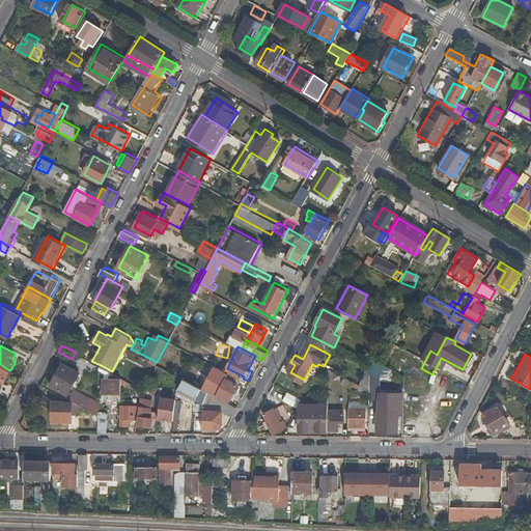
[(74,367),(63,362),(52,384),(68,392),(71,388),(74,382),(77,375),(79,373),(73,369),(74,367)]
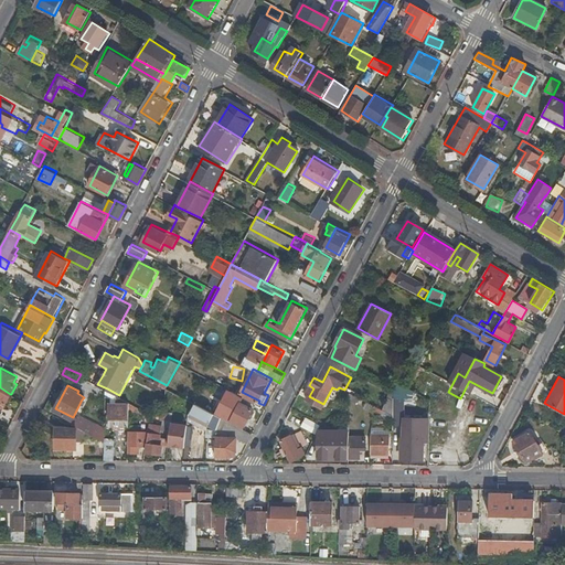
[(385,386),(384,409),(393,415),(393,391),(385,386)]
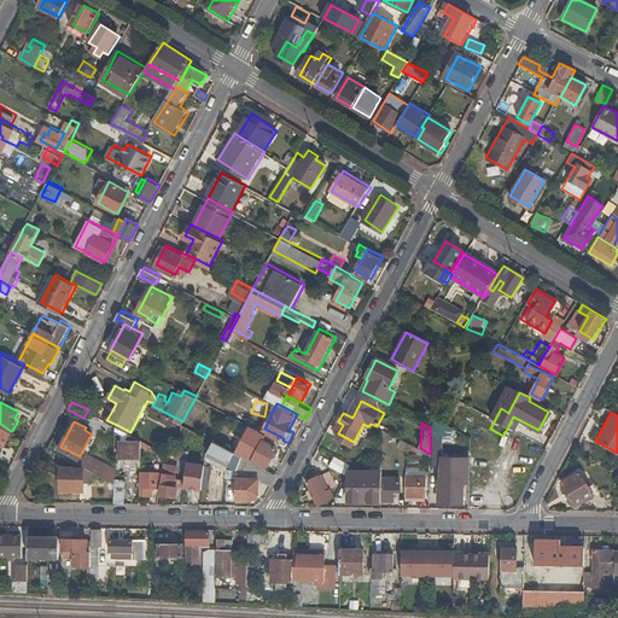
[(0,452),(3,447),(0,445),(0,444),(3,439),(6,441),(11,431),(0,424),(0,452)]
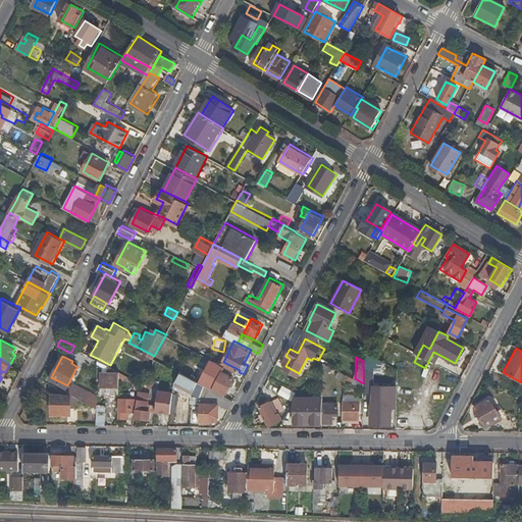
[(167,363),(156,358),(156,369),(160,371),(160,373),(177,382),(178,380),(183,373),(166,365),(167,363)]
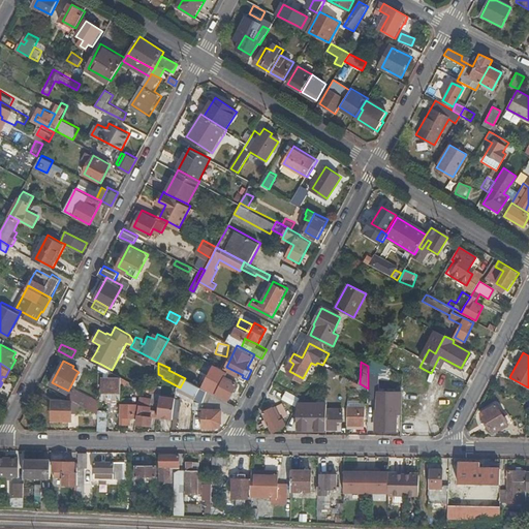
[(382,374),(383,365),(370,363),(369,372),(382,374)]
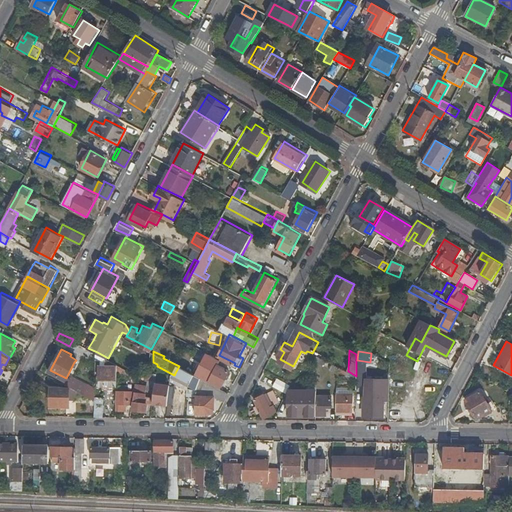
[(118,379),(119,363),(108,358),(97,352),(97,356),(108,361),(108,365),(102,365),(102,378),(118,379)]
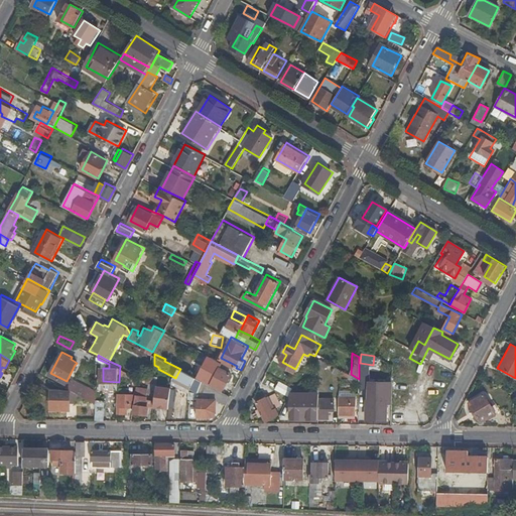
[(330,363),(318,358),(318,364),(327,368),(330,363)]
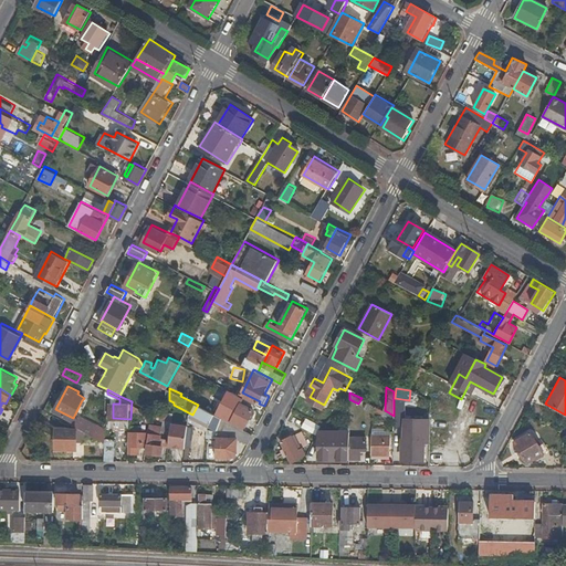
[(371,404),(365,400),(363,406),(371,410),(371,404)]
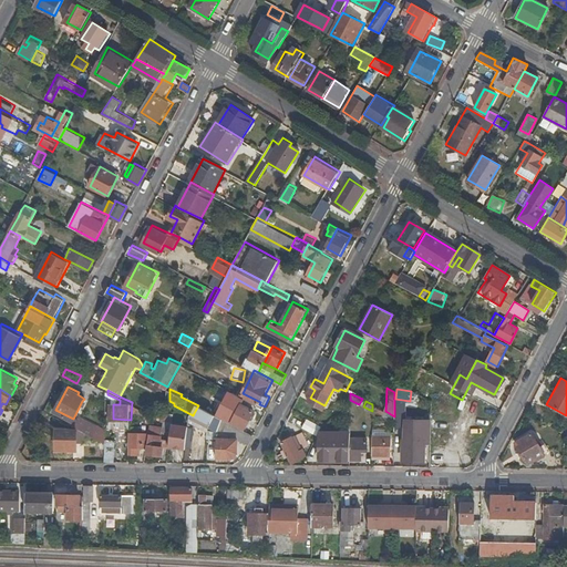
[(244,402),(233,422),(245,429),(256,409),(244,402)]
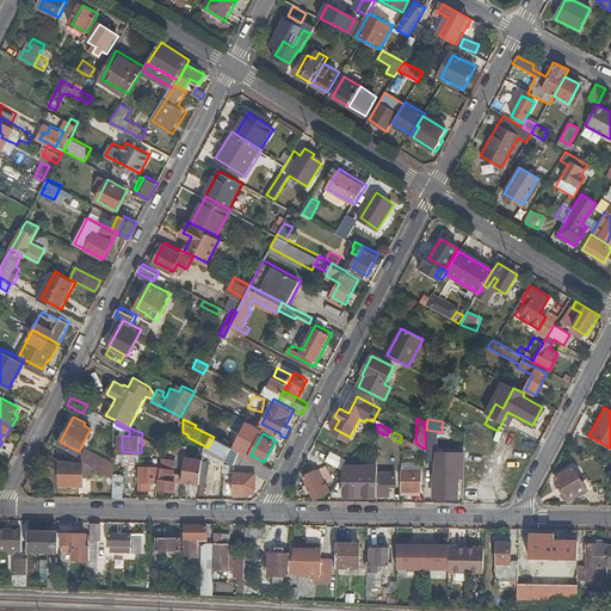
[(235,446),(214,436),(214,437),(209,445),(229,456),(235,446)]
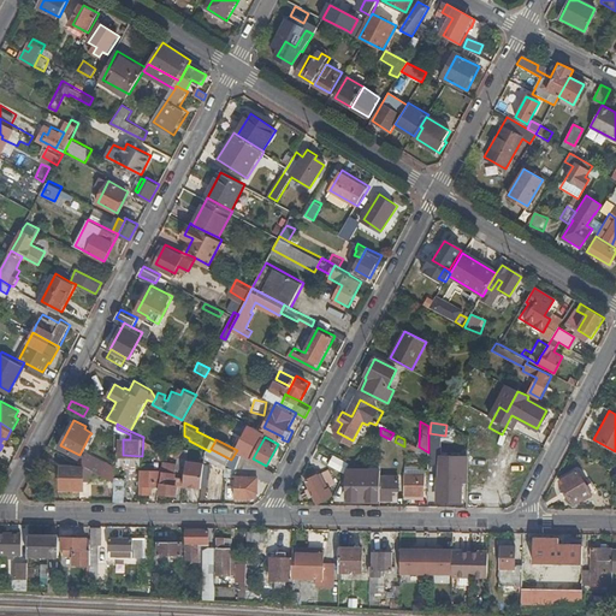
[(404,446),(404,451),(415,451),(415,445),(404,439),(404,446)]
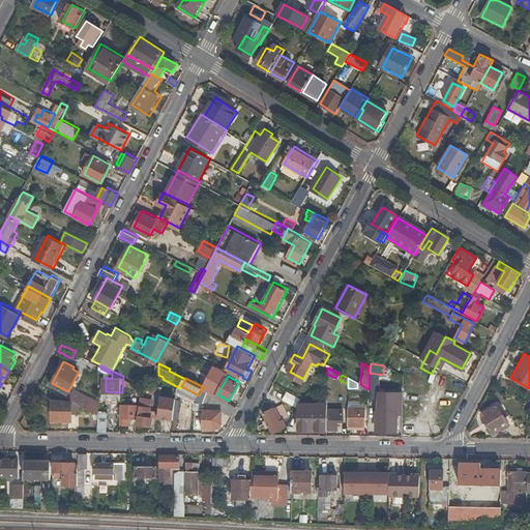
[(360,384),(357,383),(357,388),(357,393),(369,393),(369,389),(360,384)]
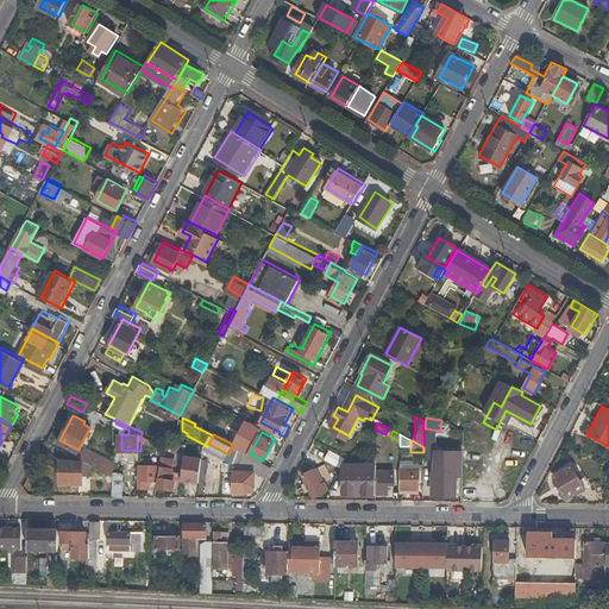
[(250,453),(234,445),(228,454),(243,462),(243,470),(253,470),(253,469),(268,476),(272,465),(263,460),(250,453)]
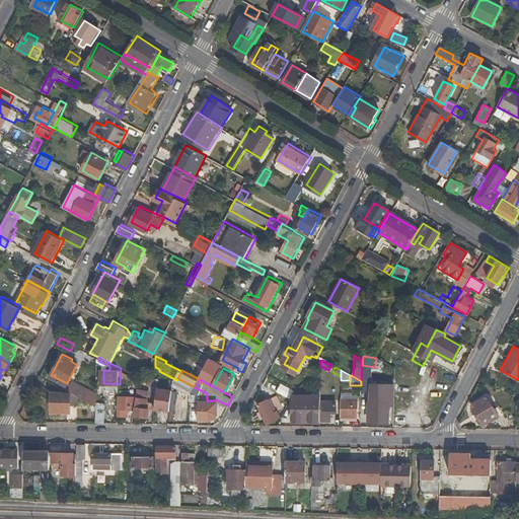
[(72,383),(69,389),(71,390),(84,397),(88,391),(72,383)]
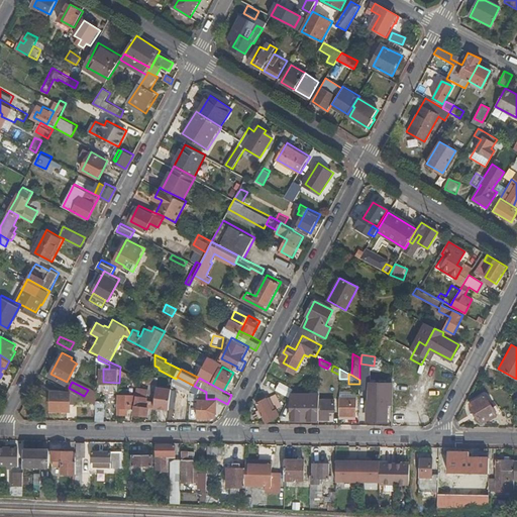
[(290,397),(294,388),(280,383),(276,392),(290,397)]
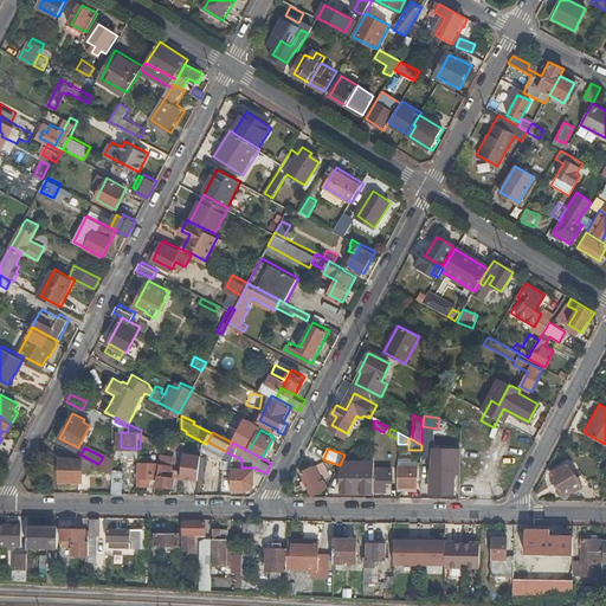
[(98,464),(113,472),(114,459),(104,455),(103,457),(98,464)]
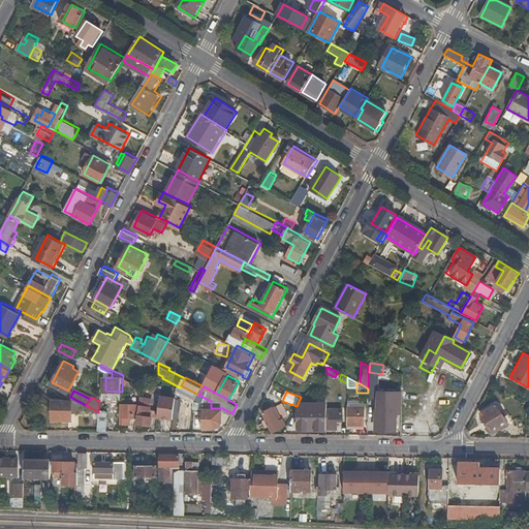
[(72,416),(72,398),(54,398),(54,416),(72,416)]
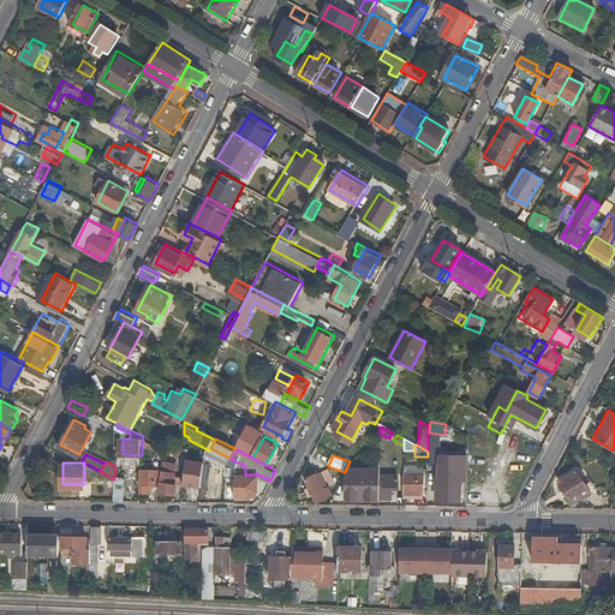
[(142,463),(142,493),(155,494),(155,485),(161,485),(163,470),(155,469),(155,463),(142,463)]
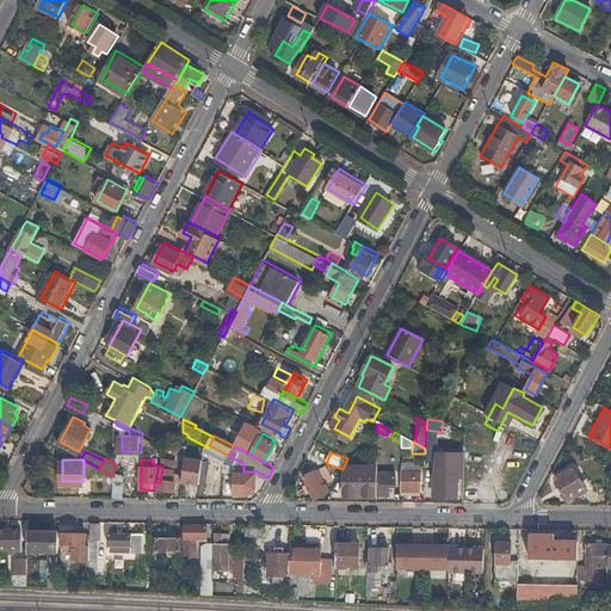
[(165,460),(164,469),(177,470),(178,461),(165,460)]
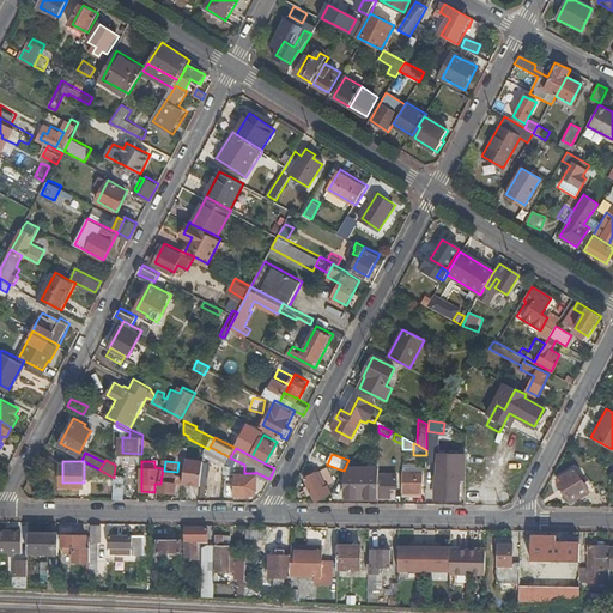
[(587,485),(574,466),(556,478),(570,497),(587,485)]
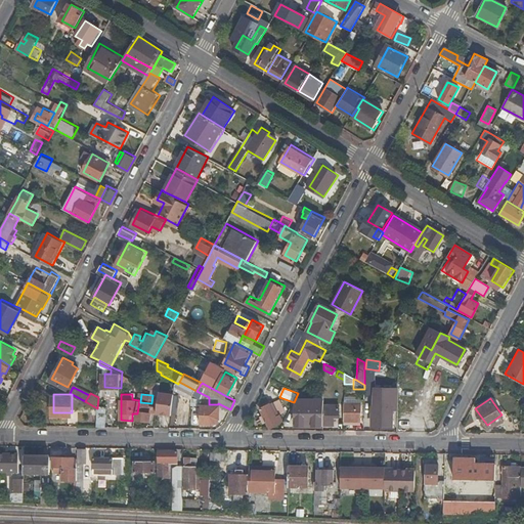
[(273,402),(278,415),(285,412),(279,400),(273,402)]
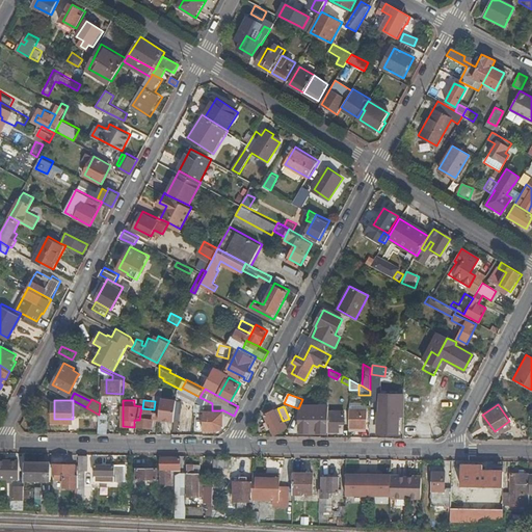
[(154,409),(142,408),(140,426),(155,427),(156,419),(152,418),(154,409)]
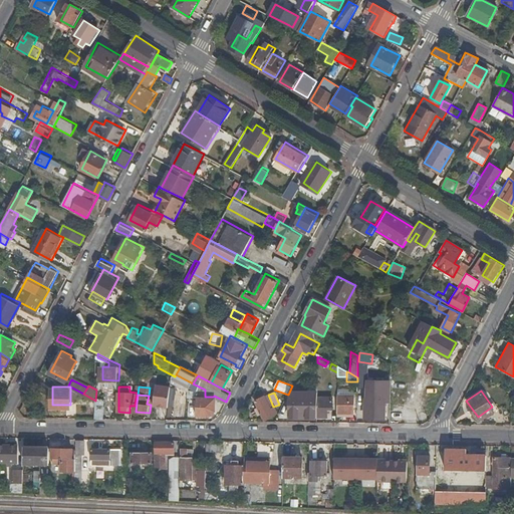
[(337,395),(337,412),(353,413),(353,395),(337,395)]
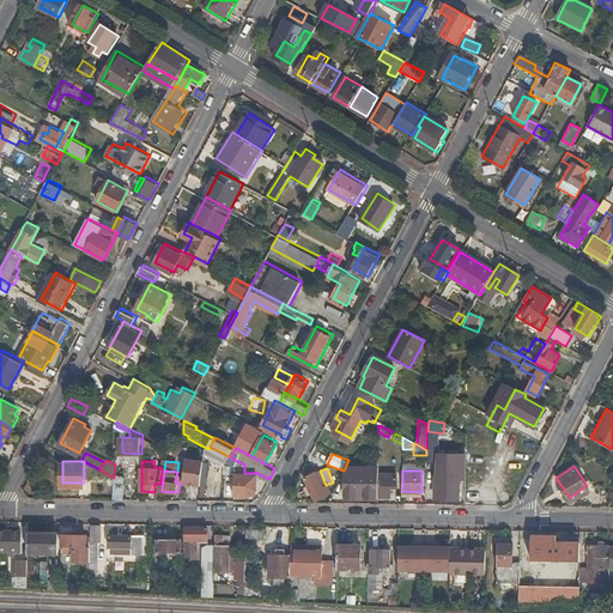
[(259,477),(255,473),(244,473),(235,472),(234,492),(254,493),(259,489),(259,477)]
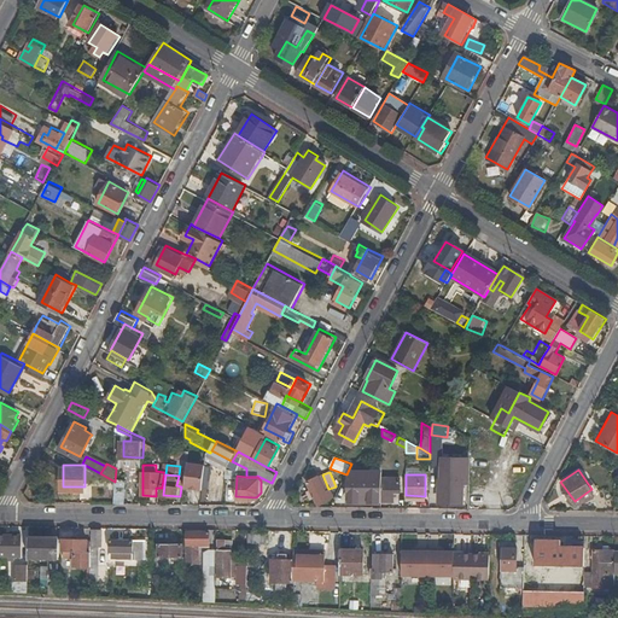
[(313,496),(316,505),(332,497),(328,489),(325,490),(319,476),(305,482),(309,488),(307,489),(310,497),(313,496)]
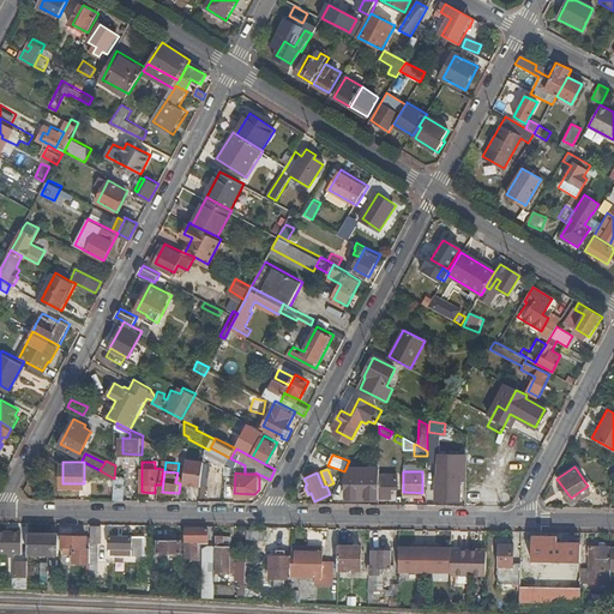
[(379,475),(378,497),(391,498),(391,488),(396,488),(397,474),(379,474),(379,475)]
